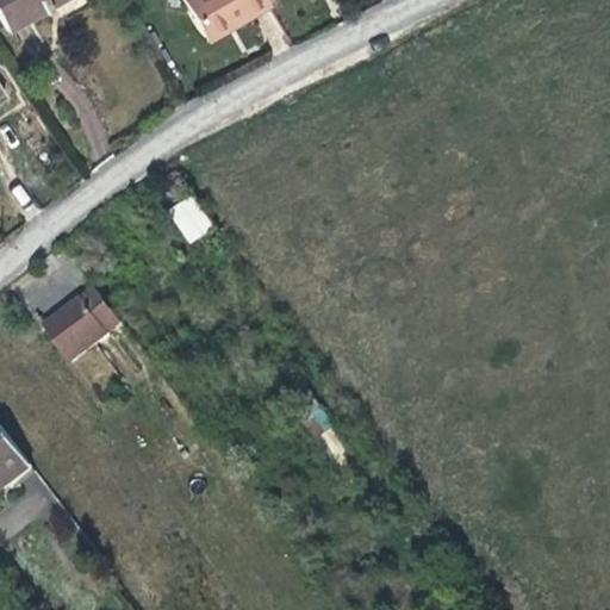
[(0,0),(0,19),(5,29),(41,8),(44,14),(49,11),(47,5),(54,0),(0,0)]
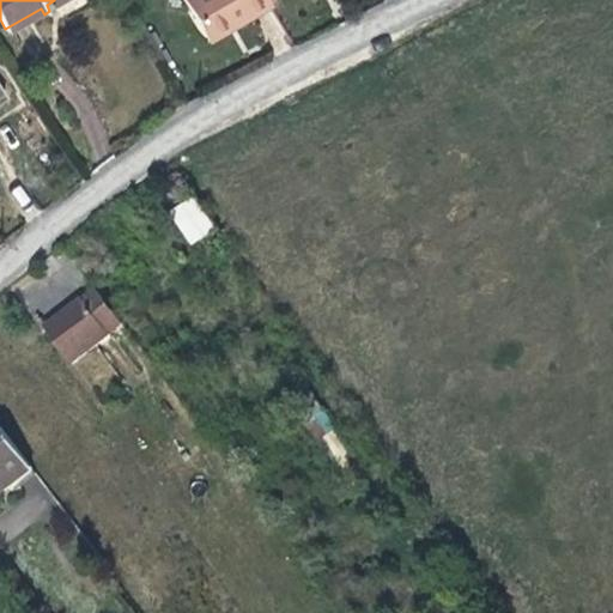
[(246,19),(269,5),(268,4),(266,0),(182,0),(204,36),(234,20),(242,14),(246,19)]
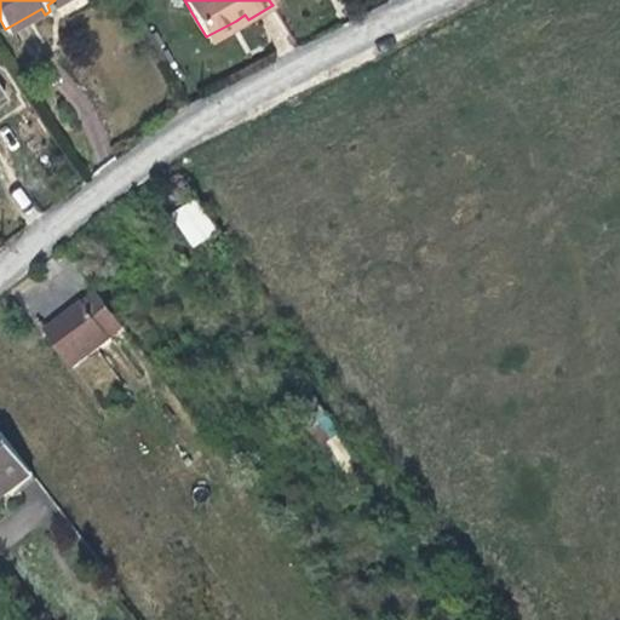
[(219,234),(197,202),(177,216),(200,246),(219,234)]
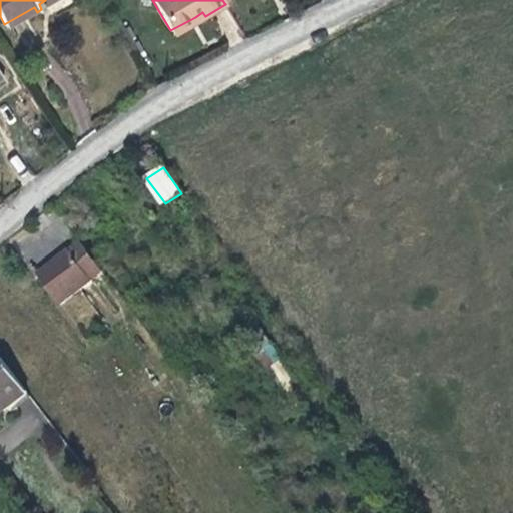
[(103,272),(81,241),(70,250),(93,280),(103,272)]
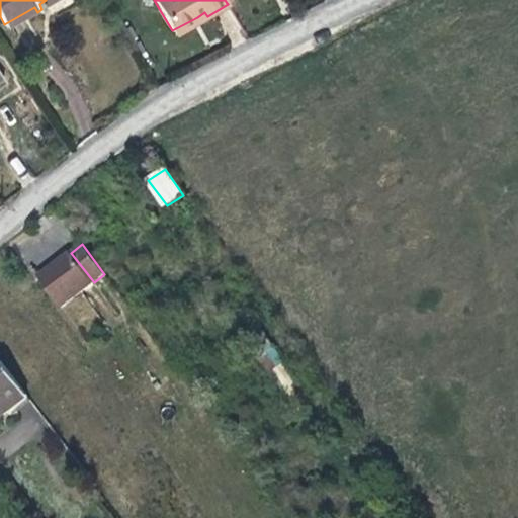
[(62,307),(94,282),(71,253),(51,268),(39,277),(62,307)]
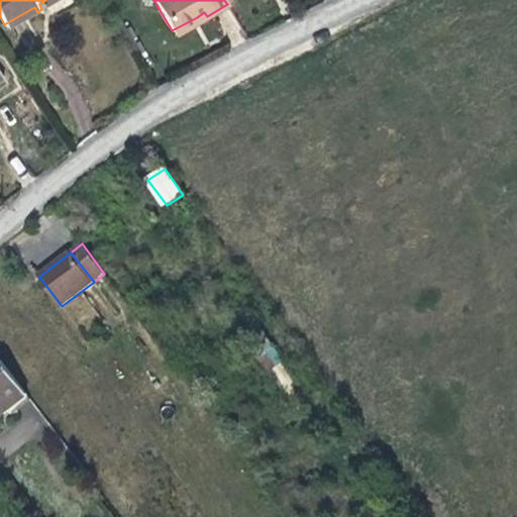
[(311,401),(257,327),(245,336),(299,410),(311,401)]
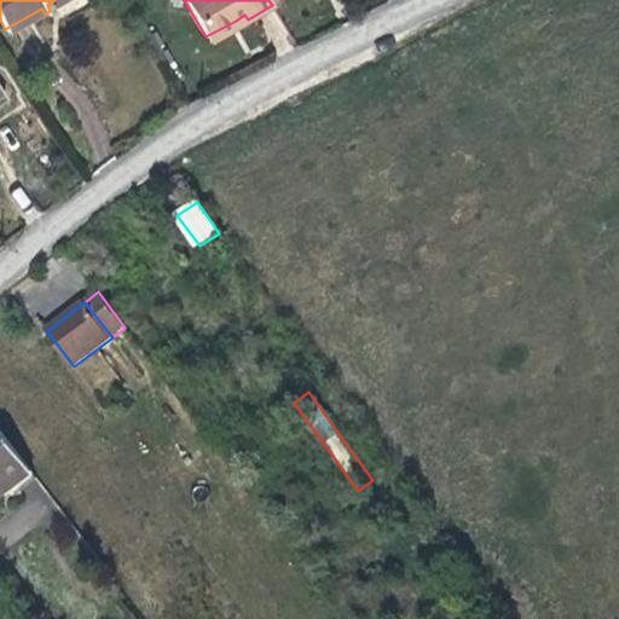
[(0,499),(34,474),(0,428),(0,499)]
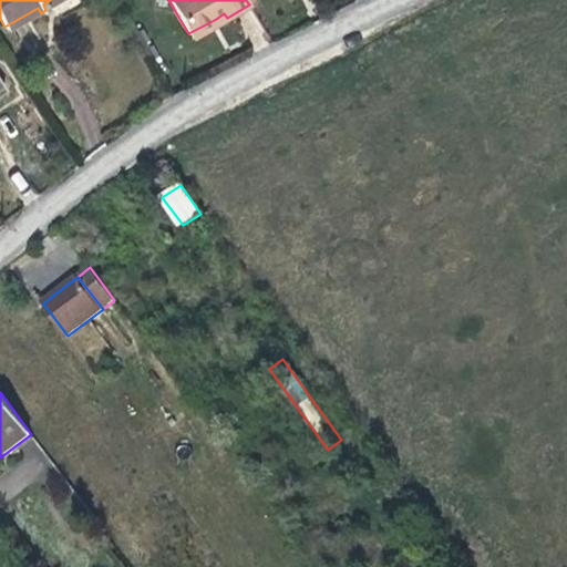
All buildings are outlined.
